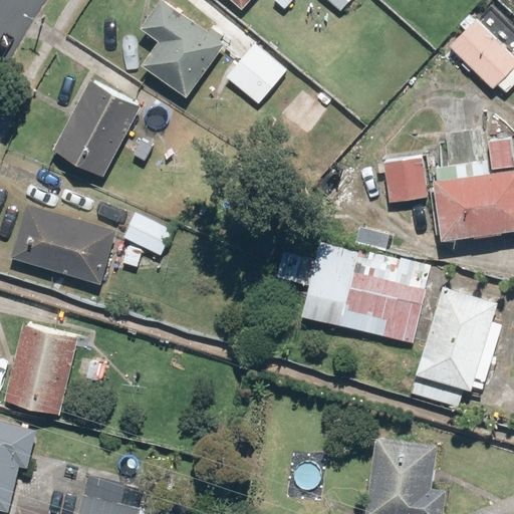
[(185,96),(222,43),(177,11),(160,0),(157,0),(138,28),(156,41),(139,64),(185,96)]
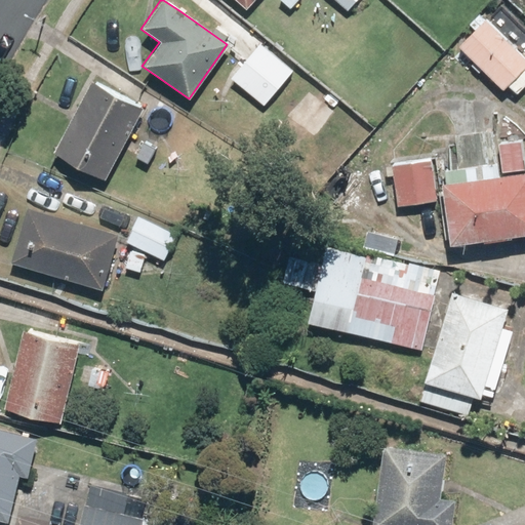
[(233,0),(244,9),(252,0),(233,0)]
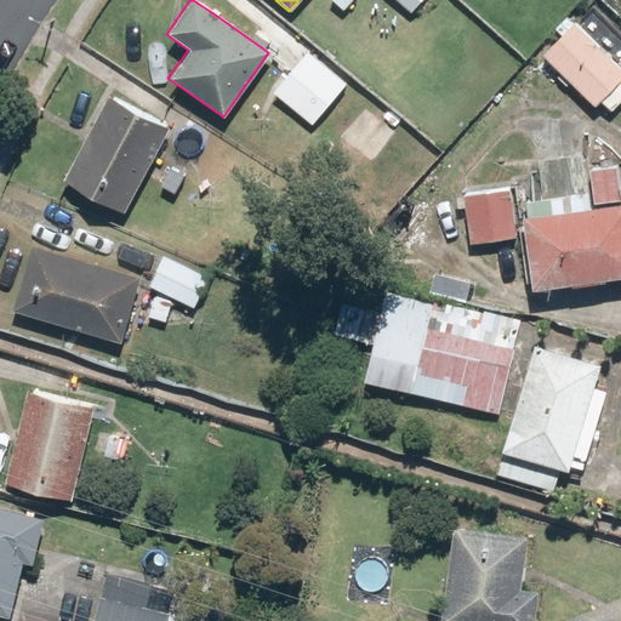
[(394,0),(409,12),(419,0),(394,0)]
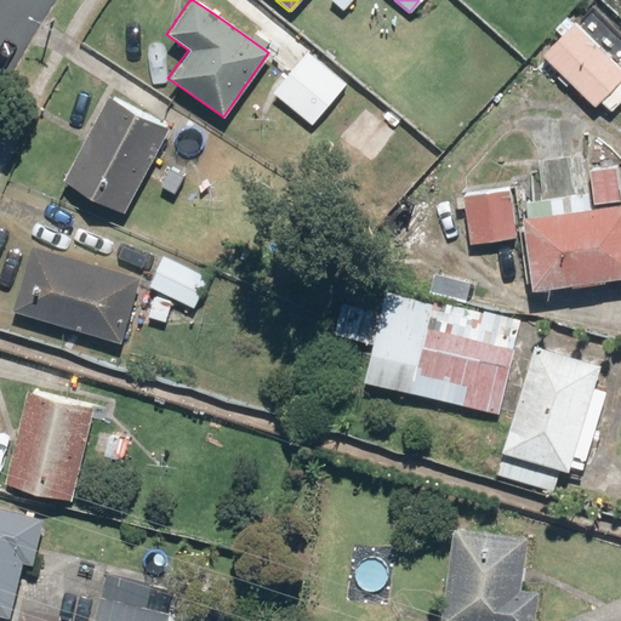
[(540,56),(592,107),(620,77),(620,69),(573,23),(540,56)]
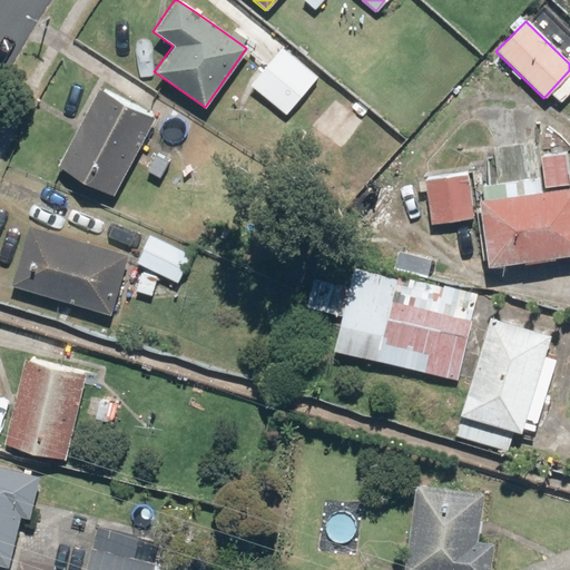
[(57,166),(111,195),(153,117),(97,88),(57,166)]
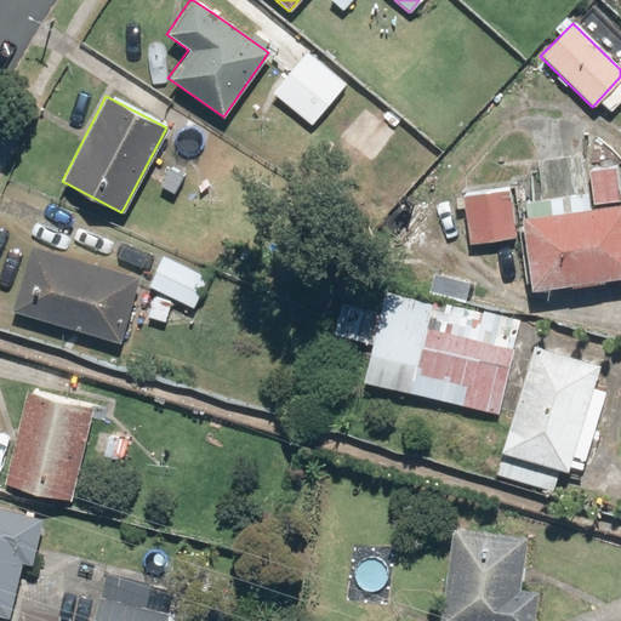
[(519,216),(529,290),(620,277),(620,204),(587,209),(580,155),(537,160),(539,171),(527,172),(530,201),(522,203),(524,215),(519,216)]
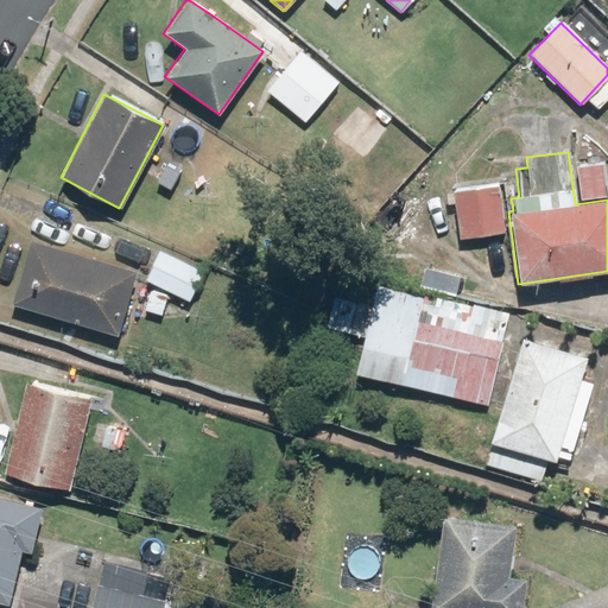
[(601,163),(575,165),(580,200),(606,196),(601,163)]
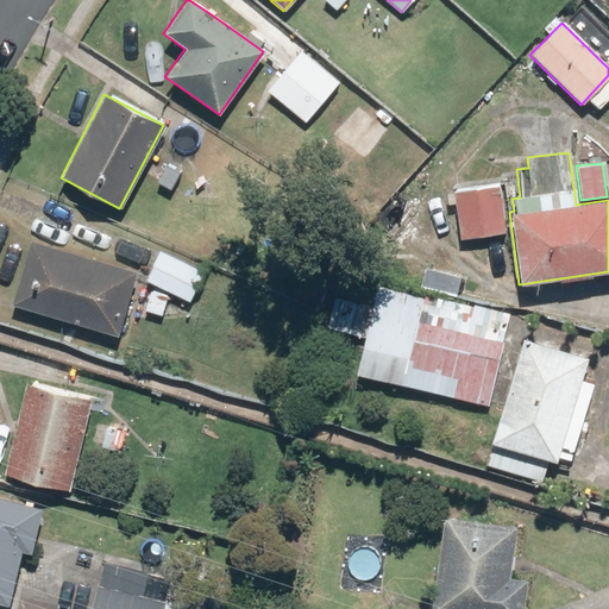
[(504,232),(497,183),(451,189),(458,238),(504,232)]
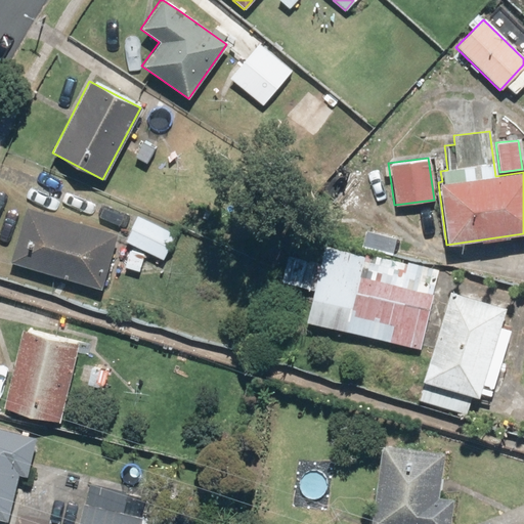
[(9,262),(100,290),(118,234),(26,207),(9,262)]
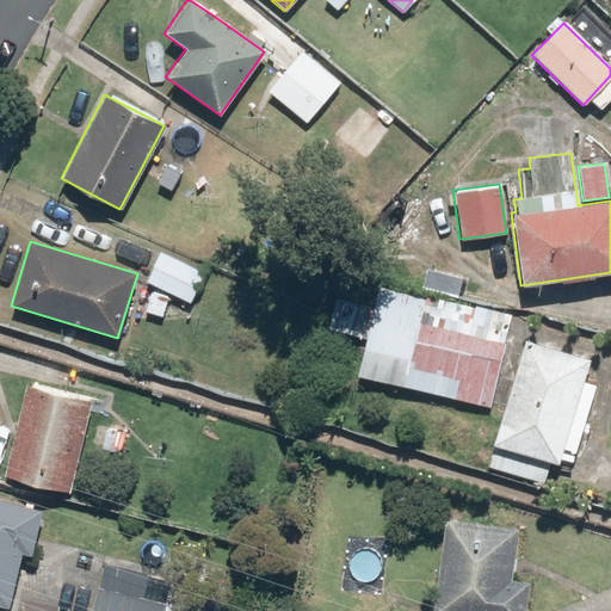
[(159,251),(144,281),(190,303),(204,273),(159,251)]
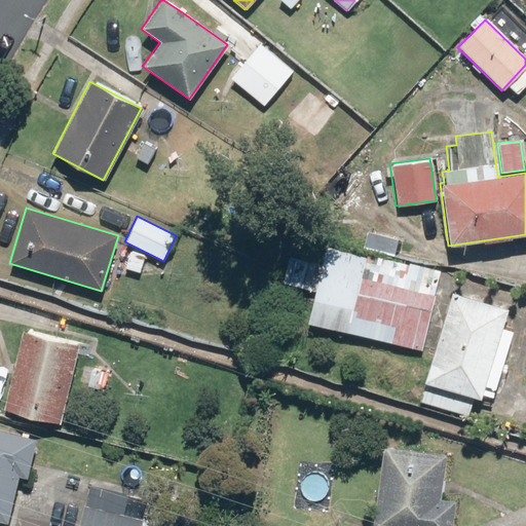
[(352,309),(346,333),(421,350),(440,271),(326,243),(312,300),(352,309)]
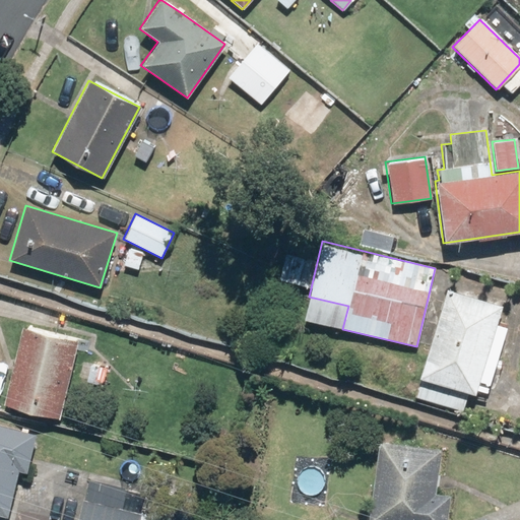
[(473,394),(501,306),(446,288),(418,378),(473,394)]
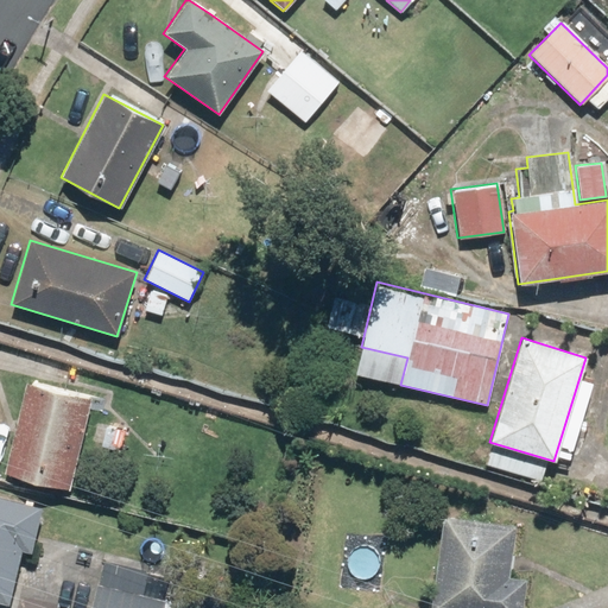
[(67,489),(89,398),(24,381),(1,473),(67,489)]
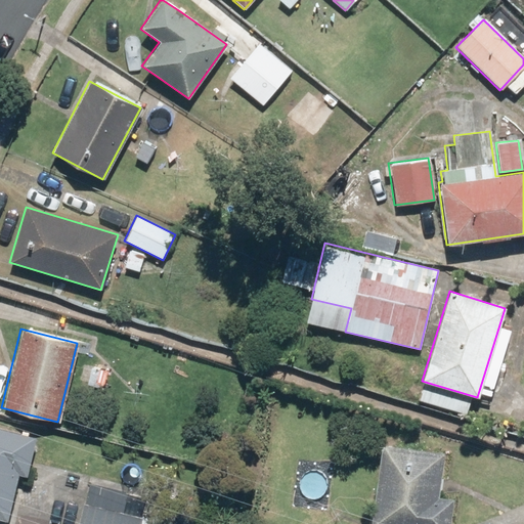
[(27,477),(36,435),(0,427),(0,510),(8,512),(16,475),(27,477)]
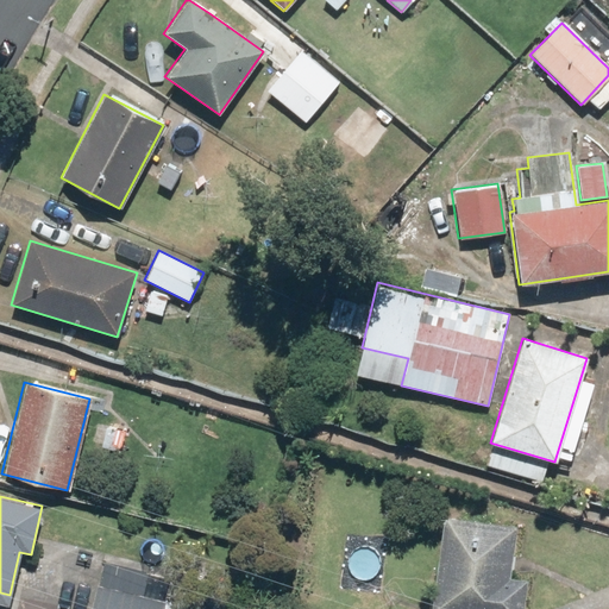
[(443,516),(429,608),(521,608),(526,579),(507,577),(514,525),(443,516)]
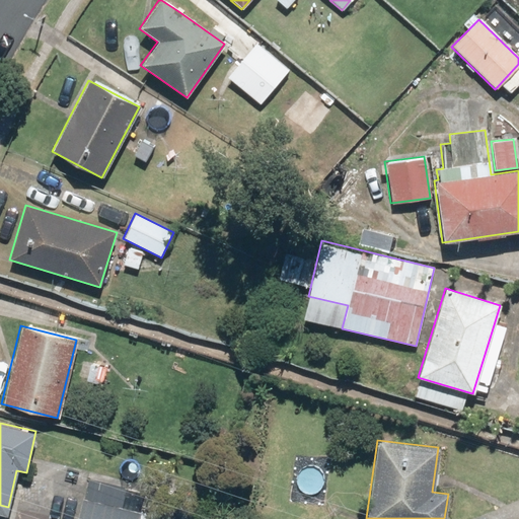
[(87,479),(77,518),(138,518),(145,494),(87,479)]
